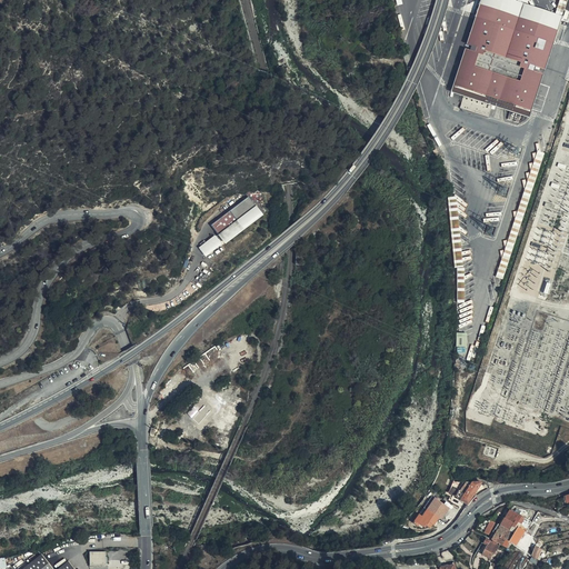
[(561,17),(505,0),(479,0),(449,93),(527,120),(529,111),(561,17)]
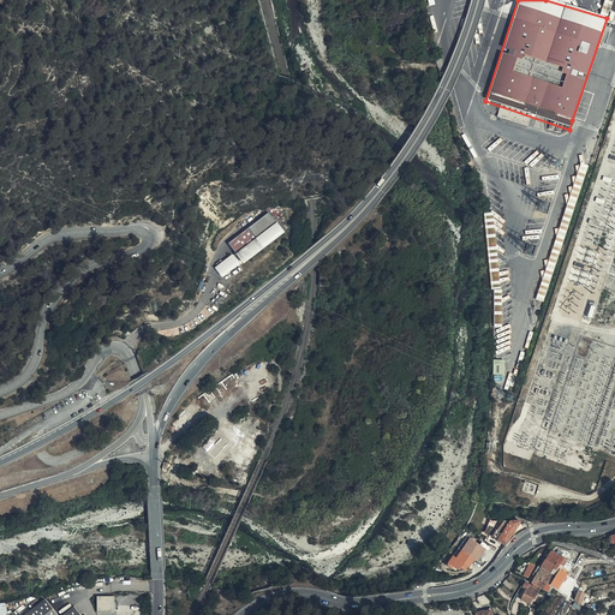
[(219,155),(214,149),(209,154),(214,159),(219,155)]
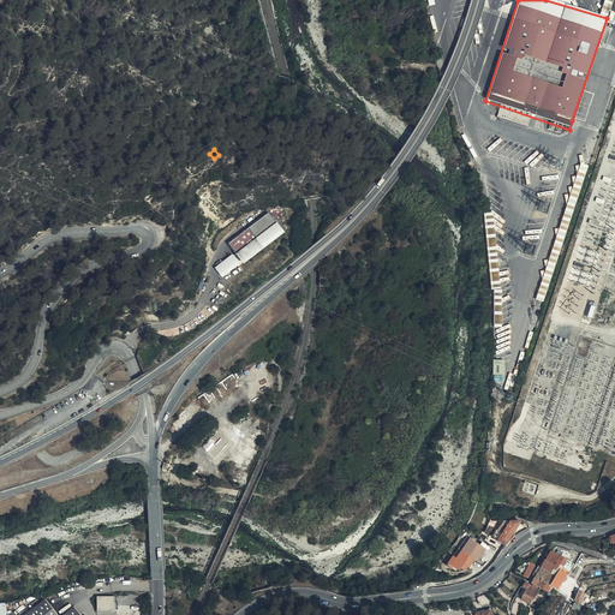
[(227,244),(240,261),(261,246),(248,228),(227,244)]
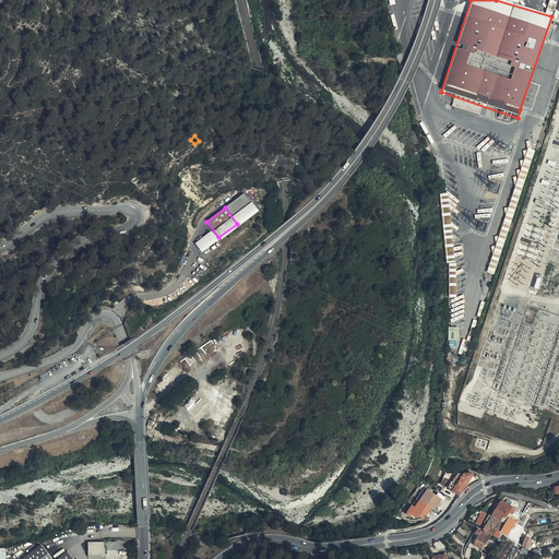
[(237,224),(218,237),(218,238),(237,224)]
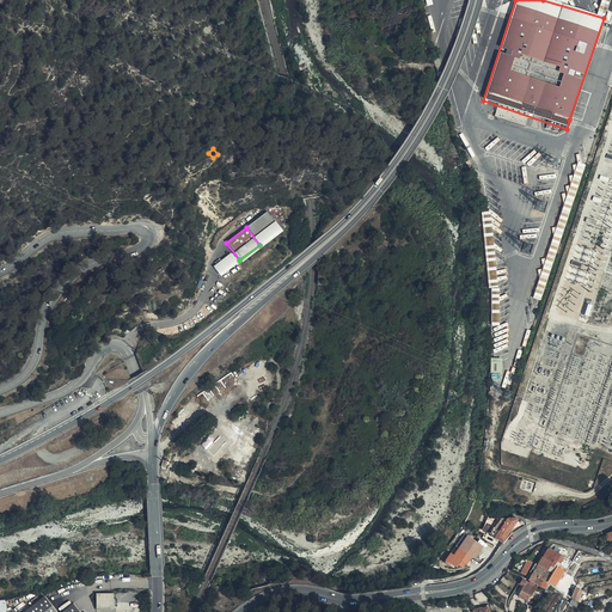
[(239,261),(242,262),(261,246),(259,245),(239,261)]
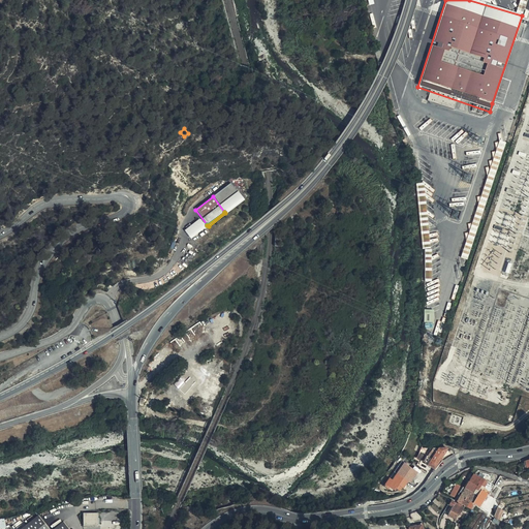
[(225,213),(209,226),(225,214),(225,213)]
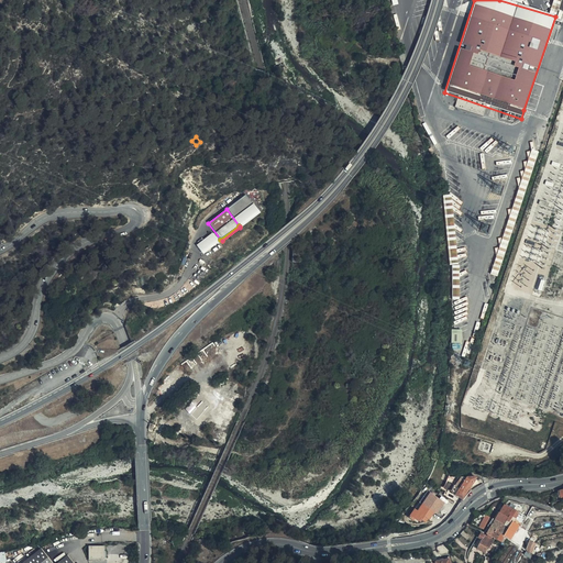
[(197,243),(203,253),(220,243),(214,232),(197,243)]
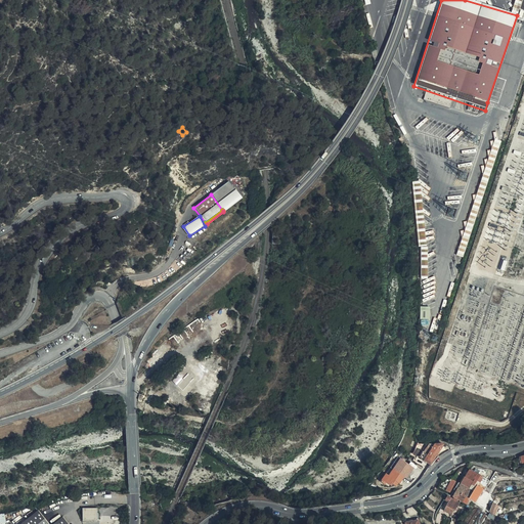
[(421,306),(421,319),(430,318),(430,306),(421,306)]
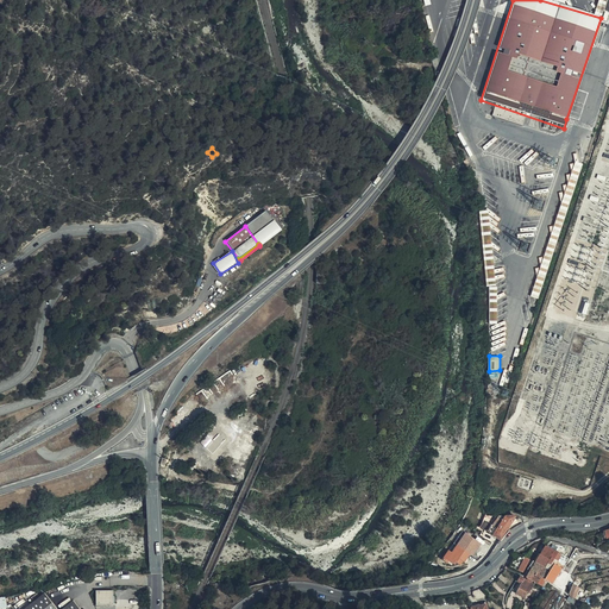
[(487,531),(500,540),(515,516),(496,516),(490,525),(487,531)]
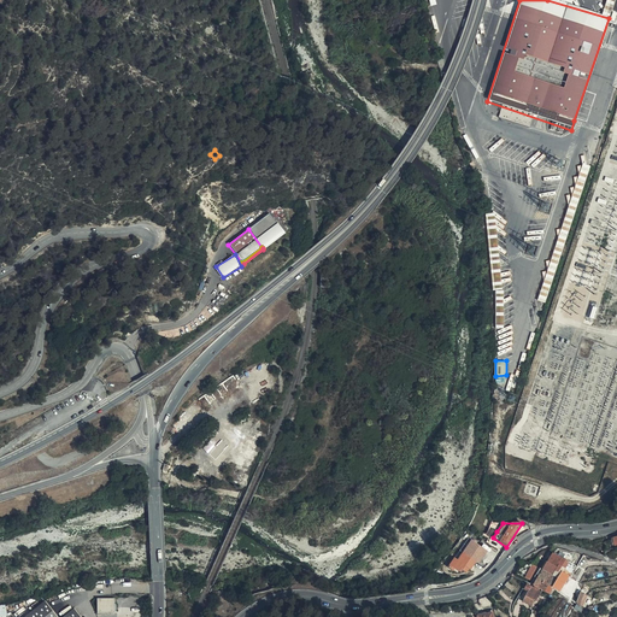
[(471,539),(458,559),(454,557),(448,566),(454,570),(456,566),(468,575),(476,562),(480,563),(488,550),(471,539)]
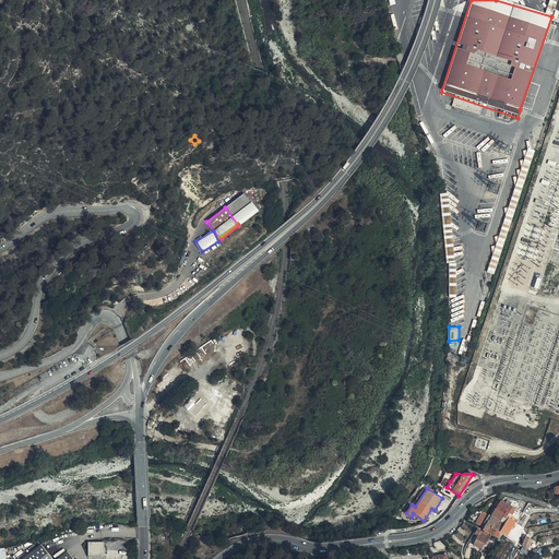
[(515,510),(501,501),(497,510),(504,514),(511,518),(515,510)]
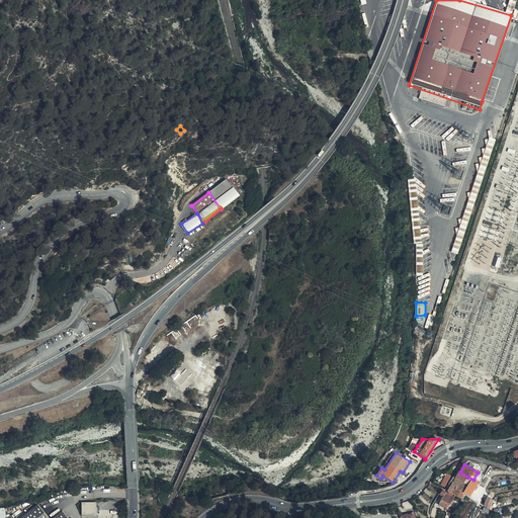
[(467,477),(460,472),(459,472),(455,479),(463,483),(467,477)]
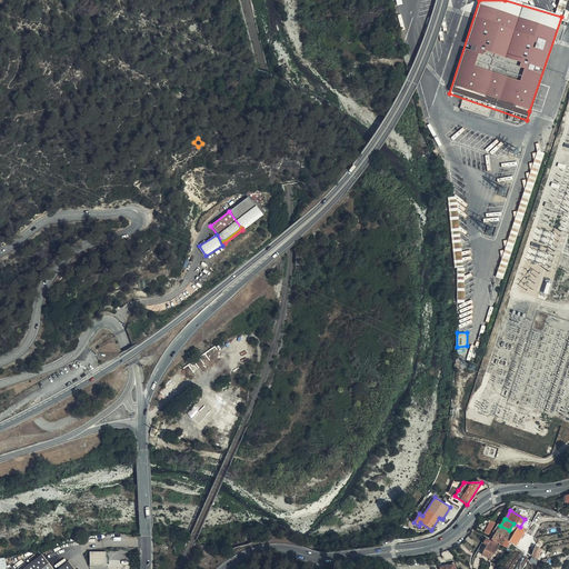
[(508,533),(505,538),(507,540),(510,541),(518,528),(519,529),(520,527),(513,523),(509,530),(508,533)]
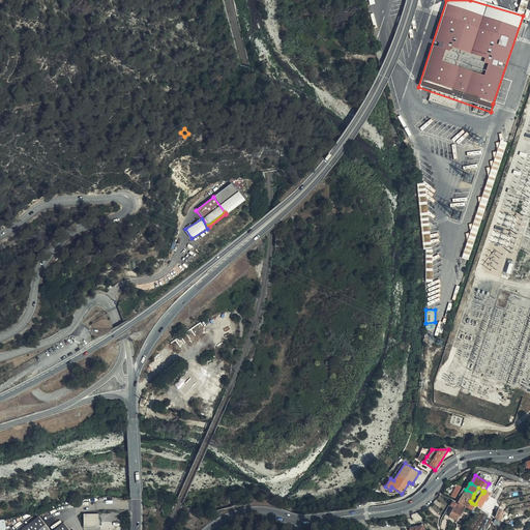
[(481,508),(489,496),(483,493),(482,492),(475,504),(478,506),(481,508)]
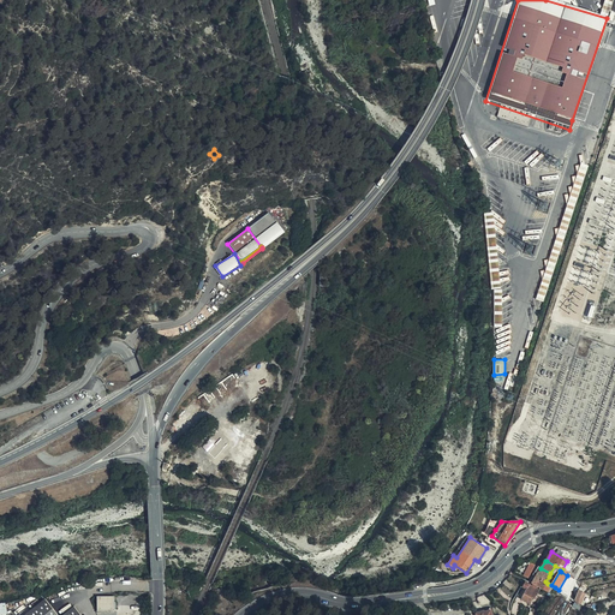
[(533,575),(536,577),(541,579),(545,581),(549,577),(539,572),(538,573),(536,572),(533,575)]
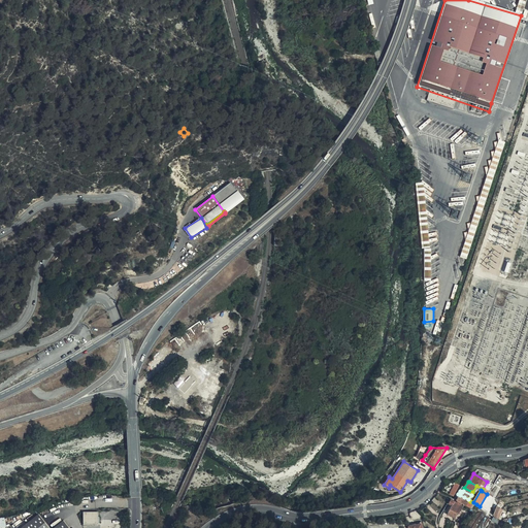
[(435,497),(432,500),(439,505),(441,501),(435,497)]
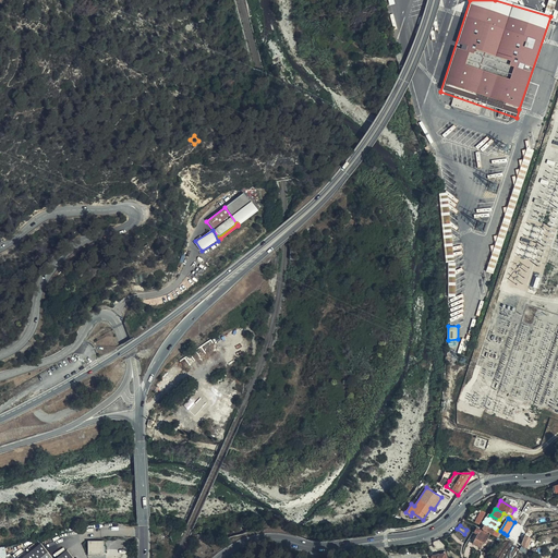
[(495,528),(490,525),(487,532),(494,535),(497,530),(495,528)]
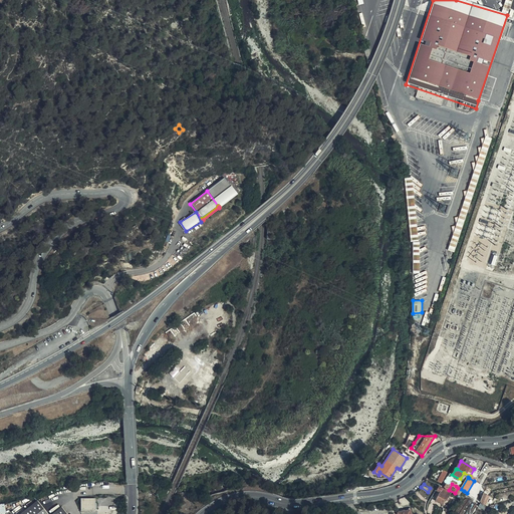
[(443,489),(441,493),(436,501),(443,505),(444,503),(447,504),(450,497),(449,497),(446,495),(448,492),(447,492),(448,490),(445,488),(444,490),(443,489)]
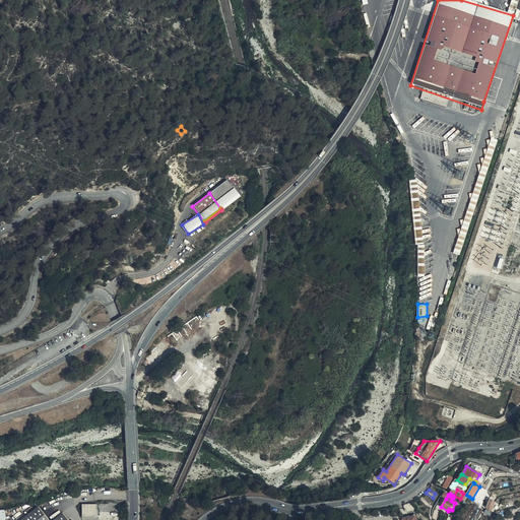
[(96,517),(98,505),(82,505),(82,517),(96,517)]
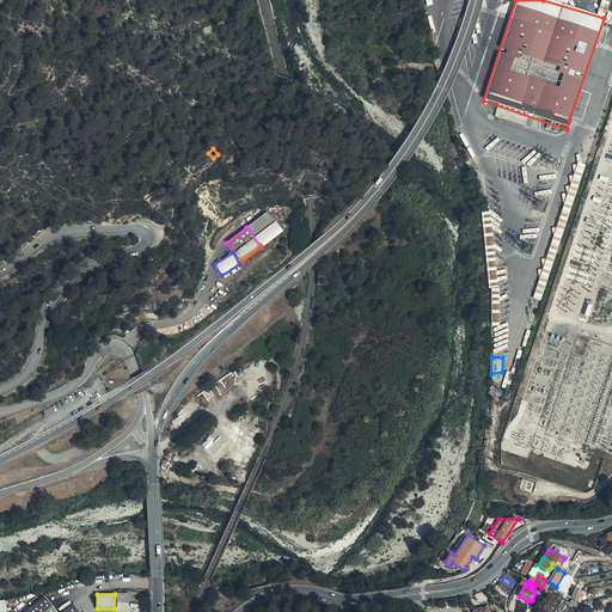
[(62,611),(56,611),(44,597),(24,611),(79,611),(73,604),(62,611)]
